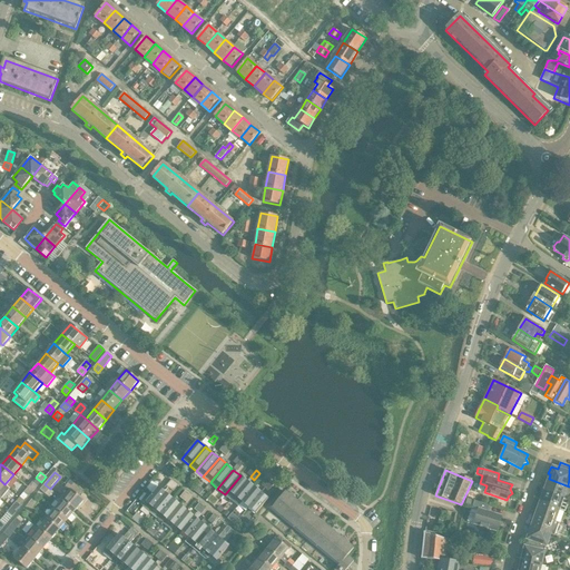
[(161,473),(156,479),(160,483),(166,478),(161,473)]
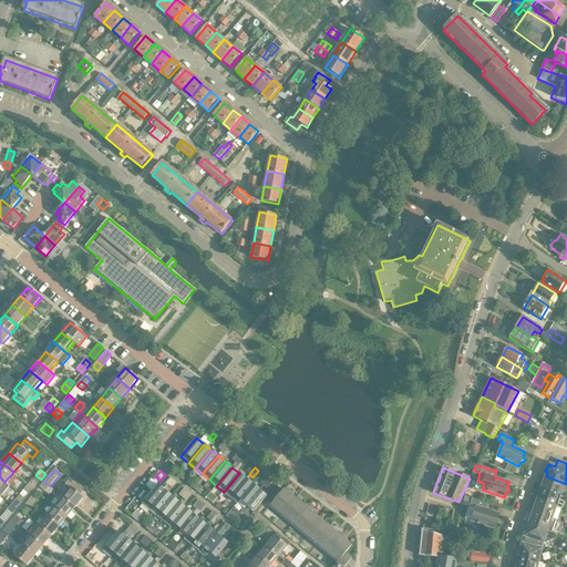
[(230,497),(246,478),(239,473),(224,492),(230,497)]
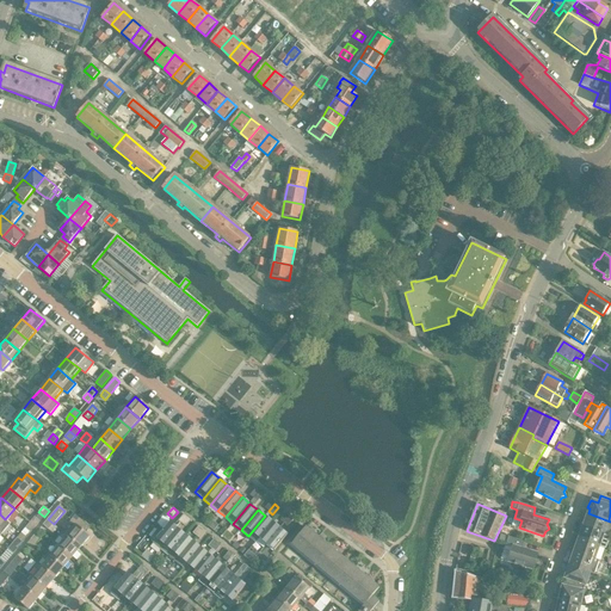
[(203,513),(199,518),(207,524),(211,519),(203,513)]
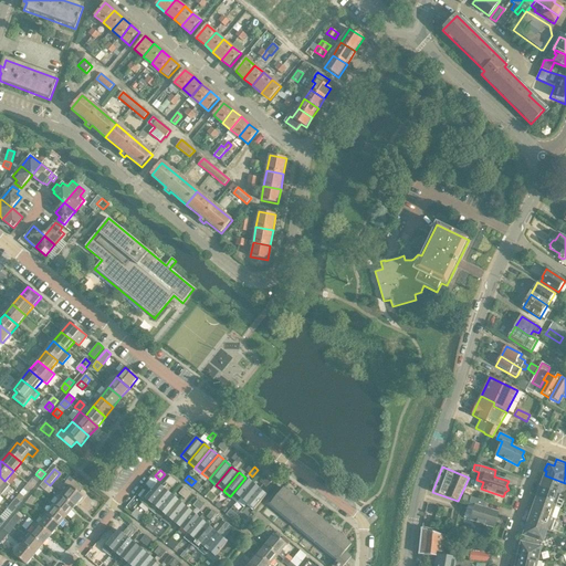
[(564,496),(565,488),(565,483),(545,475),(543,481),(541,480),(538,486),(559,494),(564,496)]
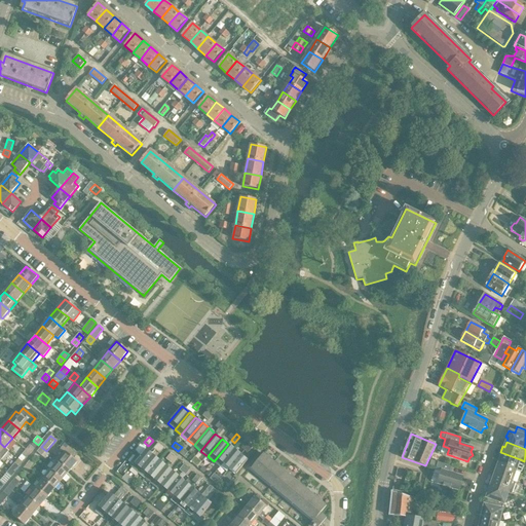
[(58,461),(69,471),(77,461),(74,459),(78,454),(65,443),(60,449),(64,453),(58,461)]
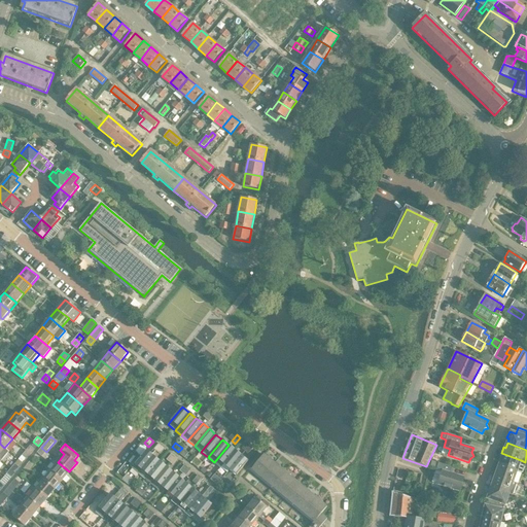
[(138,473),(153,455),(156,452),(162,446),(159,444),(150,453),(147,450),(135,464),(132,468),(138,473)]
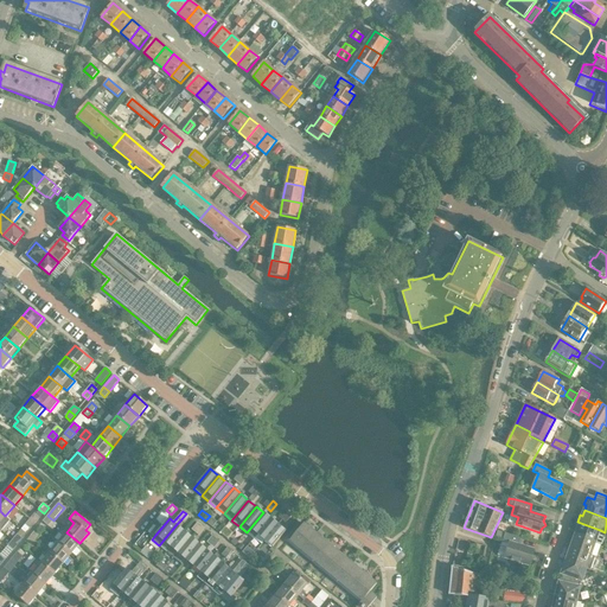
[(257,534),(270,518),(263,512),(247,532),(254,538),(257,534)]
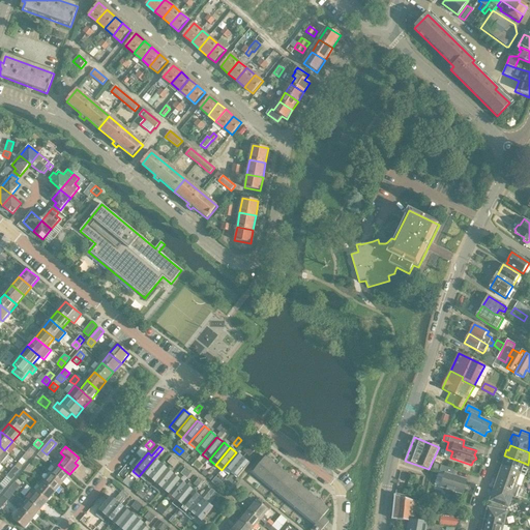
[(26,453),(30,457),(35,451),(30,448),(26,453)]
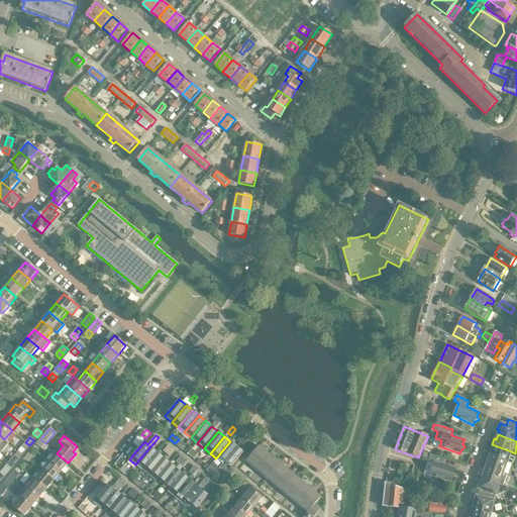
[(159,437),(153,443),(157,446),(162,440),(159,437)]
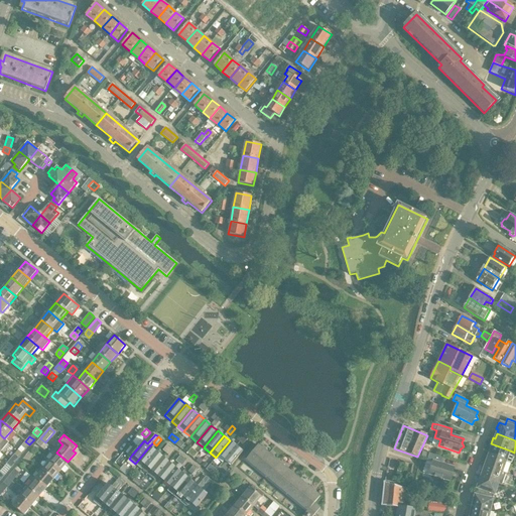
[(245,436),(240,441),(243,444),(248,438),(245,436)]
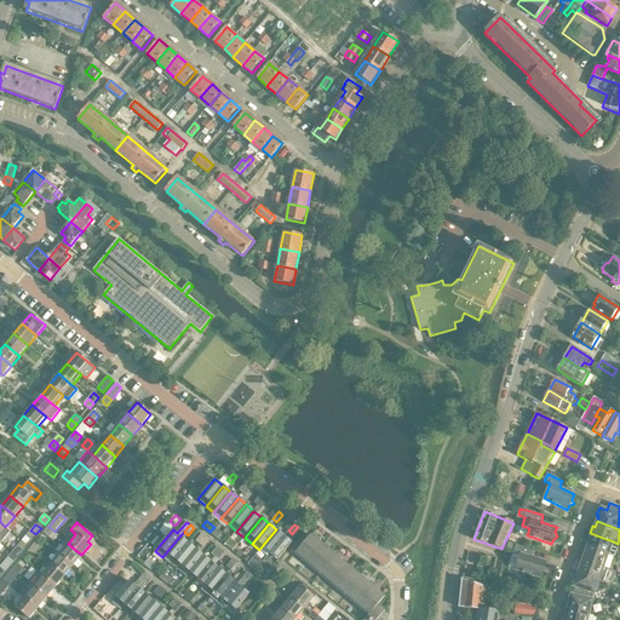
[(50,538),(55,532),(49,527),(44,533),(50,538)]
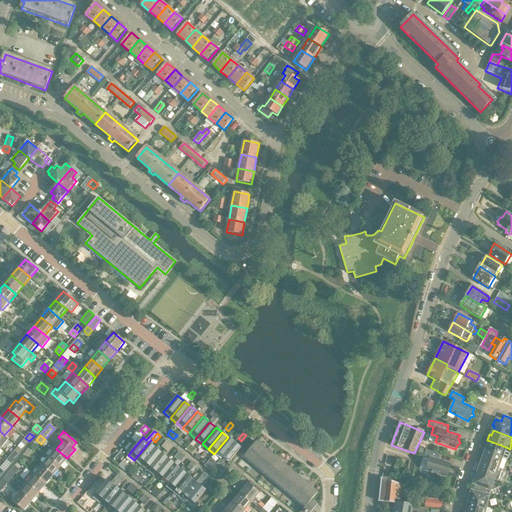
[(224,456),(235,442),(228,437),(217,450),(224,456)]
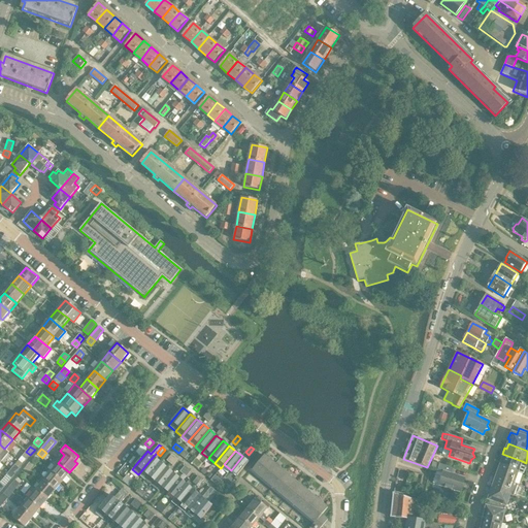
[(27,460),(30,455),(26,452),(22,456),(27,460)]
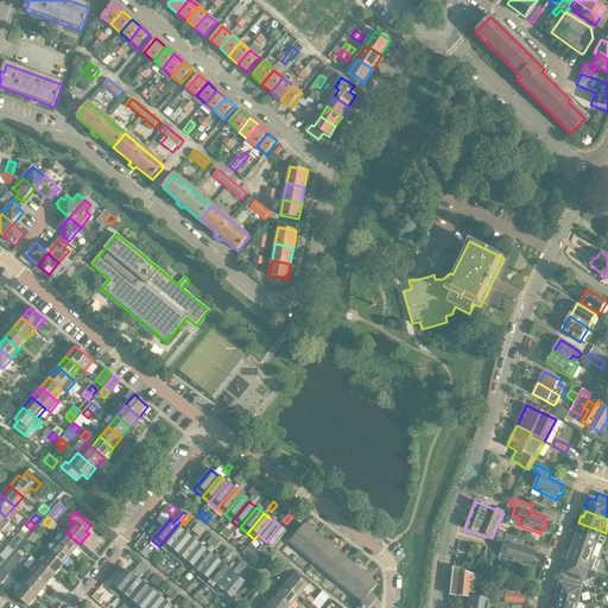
[(226,529),(217,523),(214,529),(221,534),(226,529)]
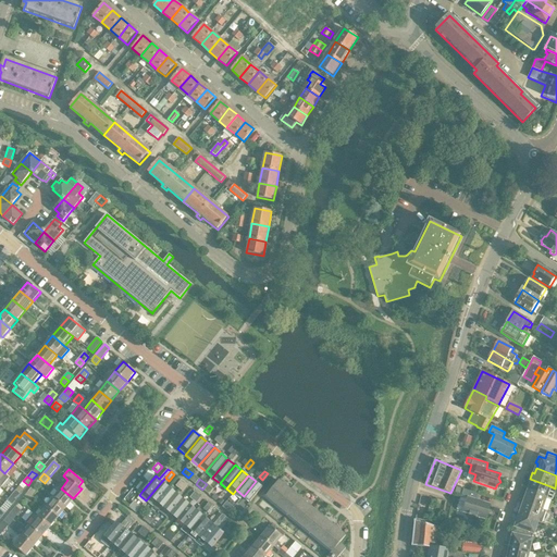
[(530,479),(528,485),(530,486),(528,492),(546,498),(552,500),(556,489),(554,489),(551,487),(551,486),(530,479)]
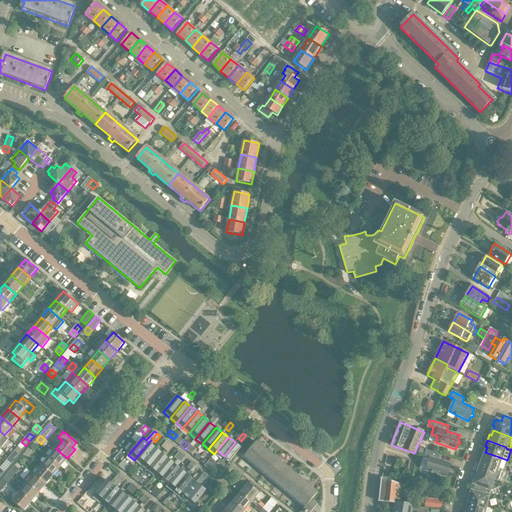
[(165,449),(170,443),(167,441),(162,447),(165,449)]
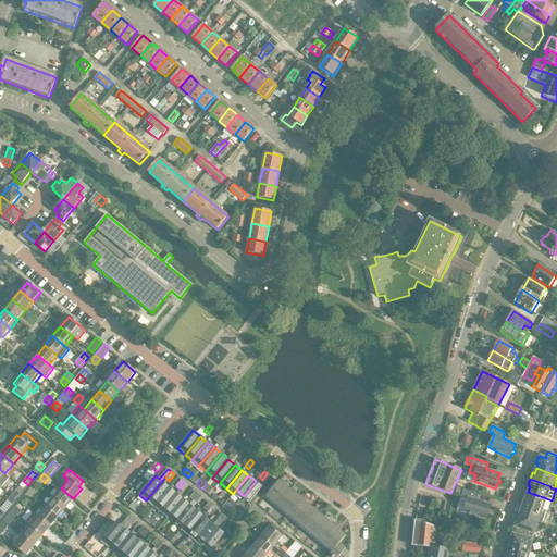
[(153,507),(170,487),(162,481),(146,500),(153,507)]
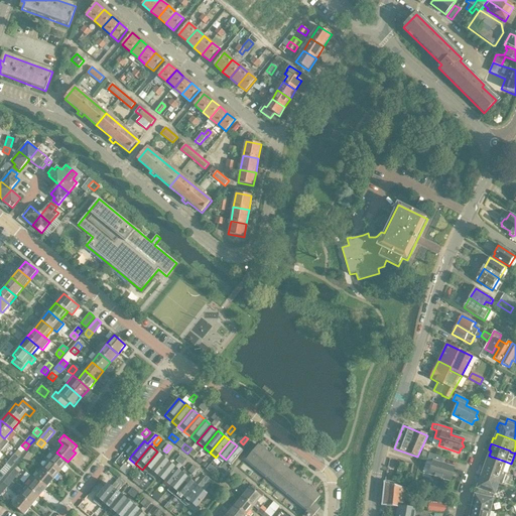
[(237,445),(226,460),(232,465),(243,452),(237,445)]
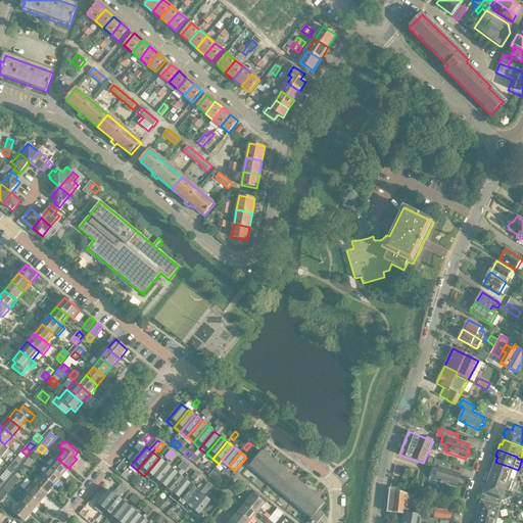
[(324,505),(260,453),(250,466),(313,517),(306,522),(318,522),(325,516),(319,511),(324,505)]
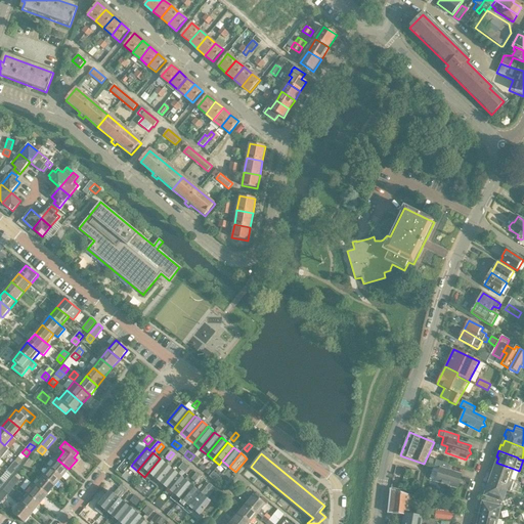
[(26,464),(31,468),(35,462),(30,459),(26,464)]
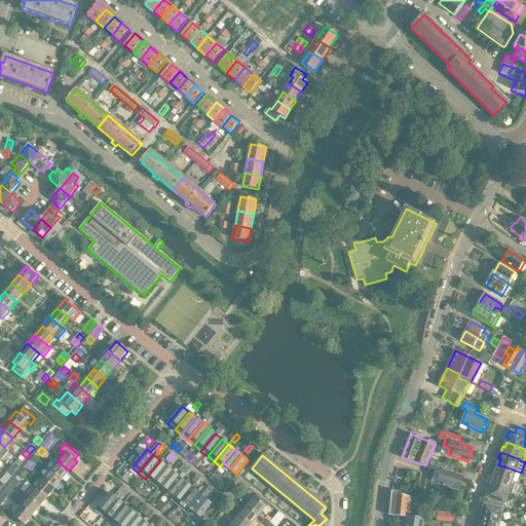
[(151,484),(166,465),(160,460),(145,479),(151,484)]
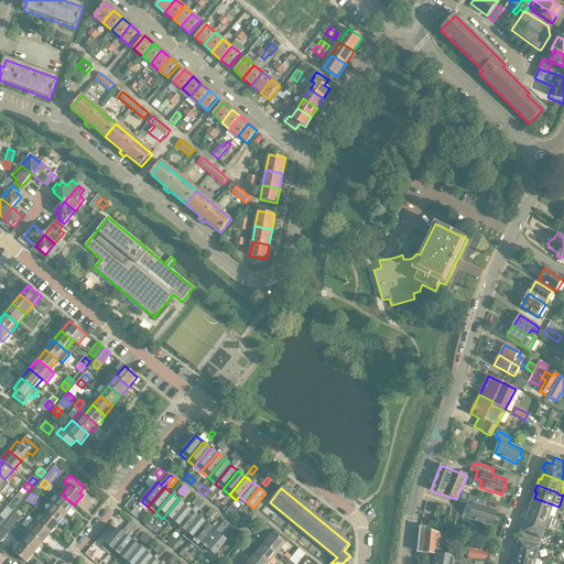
[(463,494),(461,499),(468,501),(467,502),(474,505),(469,519),(491,525),(494,521),(497,519),(495,516),(497,511),(483,507),(484,500),(469,496),(463,494)]
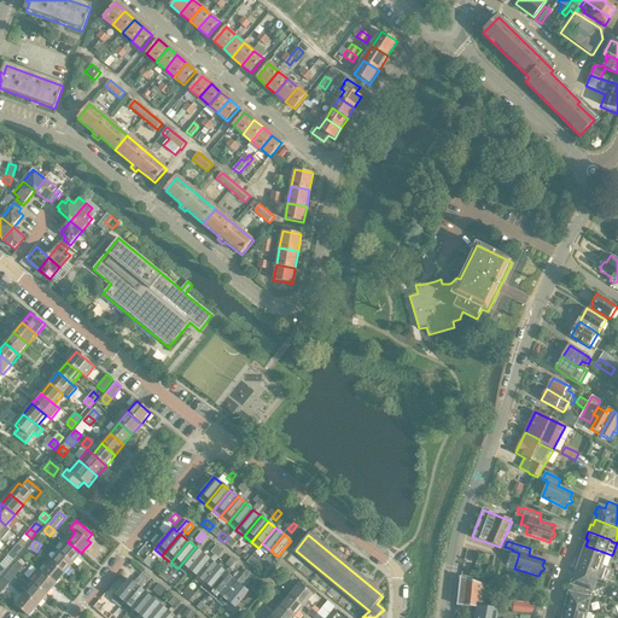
[(73,564),(81,553),(68,542),(59,553),(73,564)]
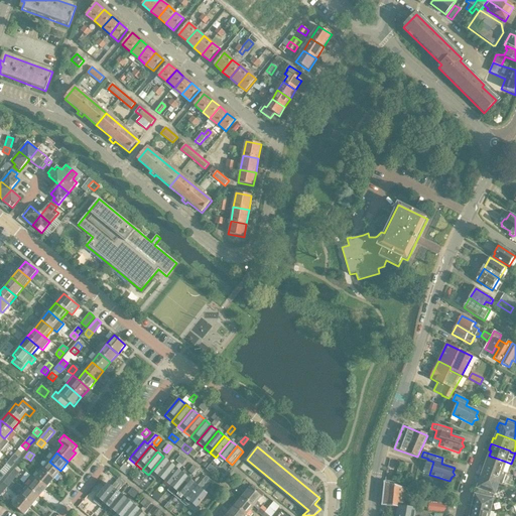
[(11,459),(15,463),(19,458),(15,454),(11,459)]
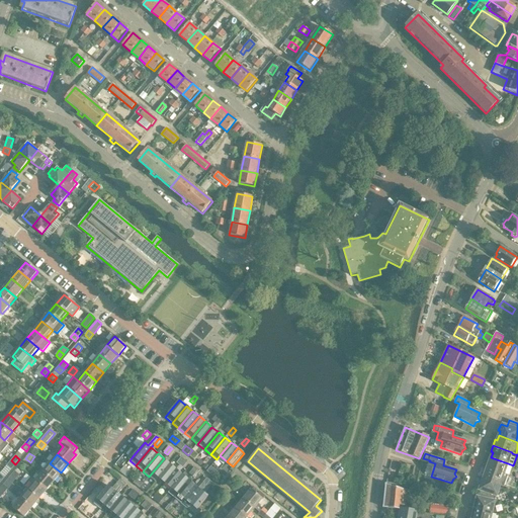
[(504,473),(508,463),(491,457),(489,462),(487,461),(485,467),(508,476),(504,473)]
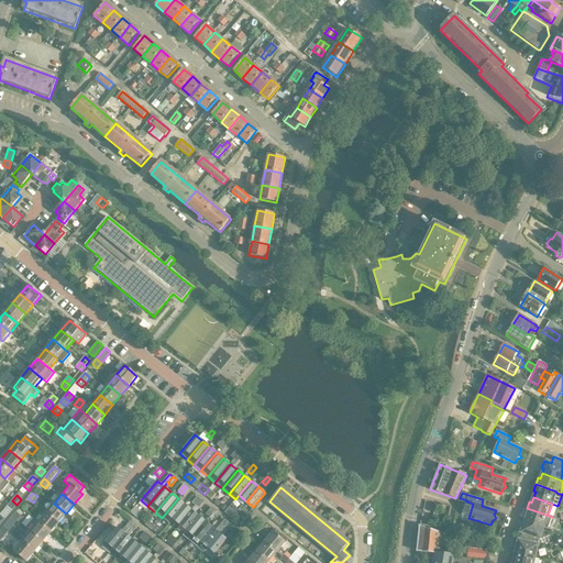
[(29,507),(33,503),(28,498),(24,503),(29,507)]
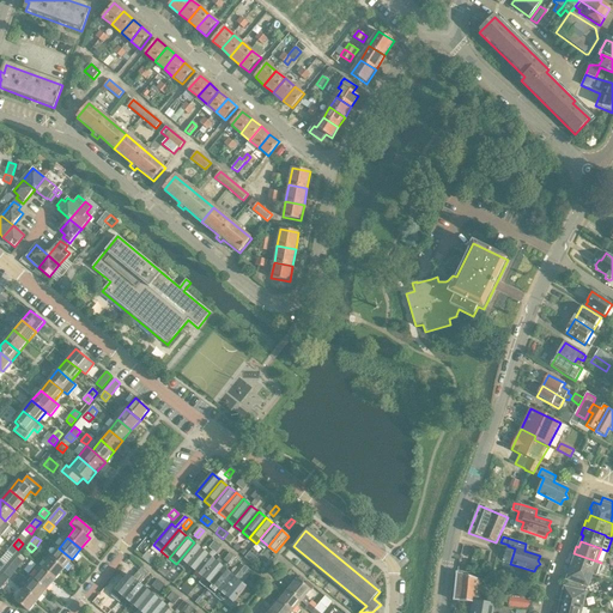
[(184,570),(188,565),(201,548),(194,542),(176,564),(184,570)]
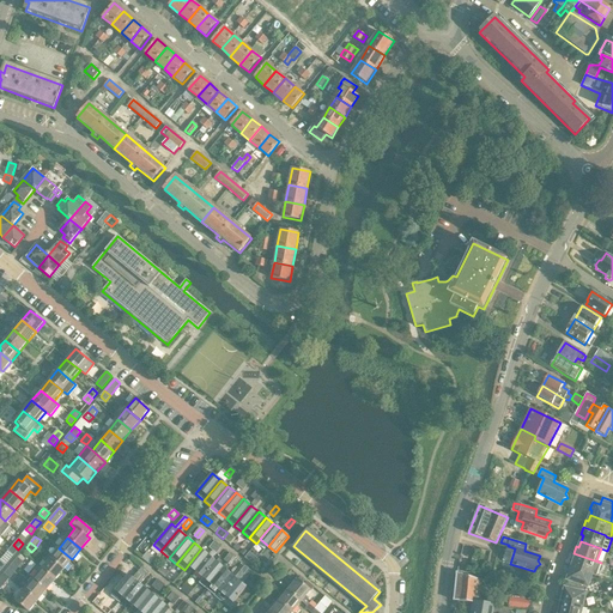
[(218,544),(212,551),(217,554),(223,547),(218,544)]
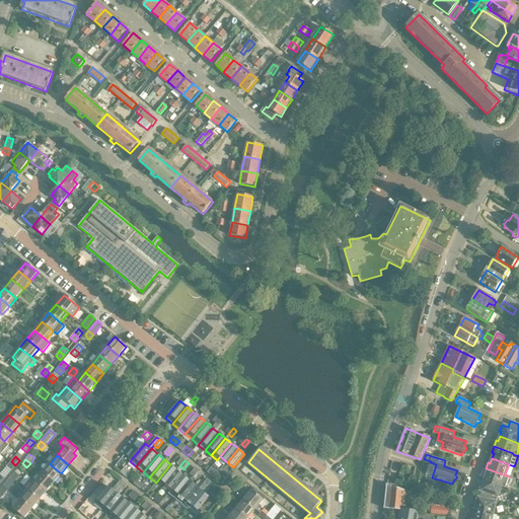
[(11,469),(15,465),(11,461),(7,466),(11,469)]
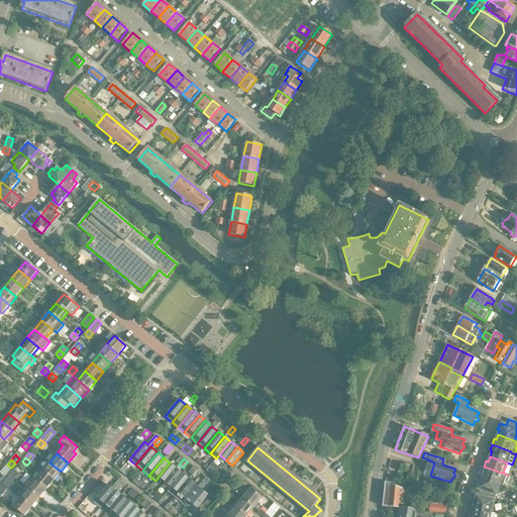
[(54,481),(61,472),(49,462),(41,471),(54,481)]
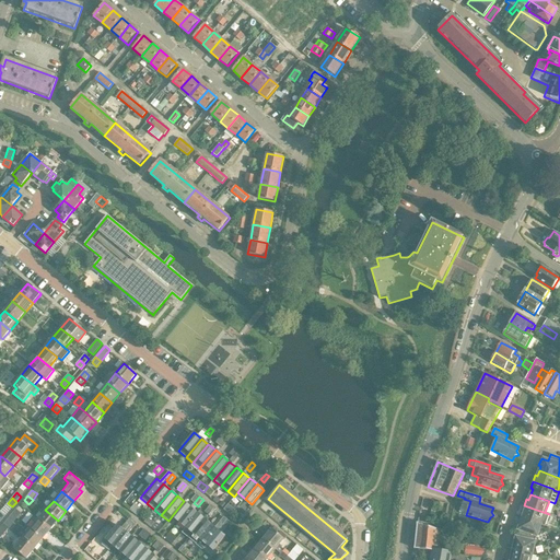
[(178,522),(191,506),(184,501),(172,516),(178,522)]
